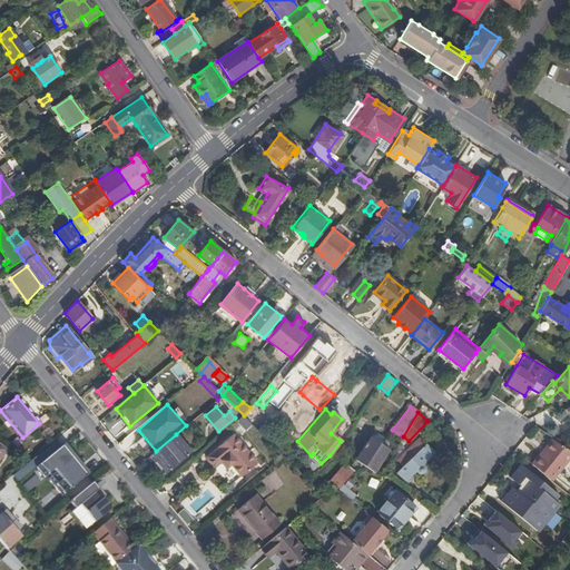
[(236,422),(245,430),(251,424),(242,416),(236,422)]
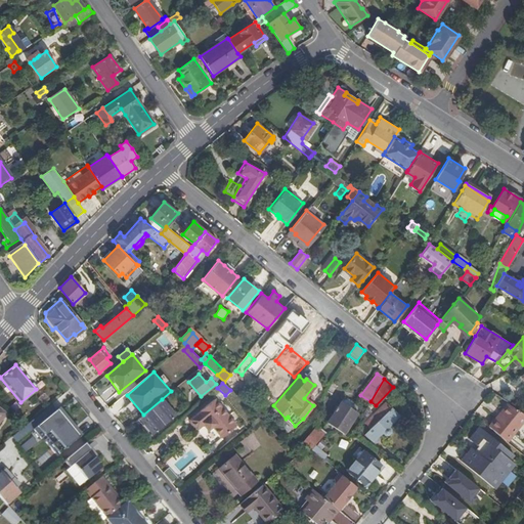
[(143,415),(139,418),(153,433),(175,415),(162,399),(143,415)]
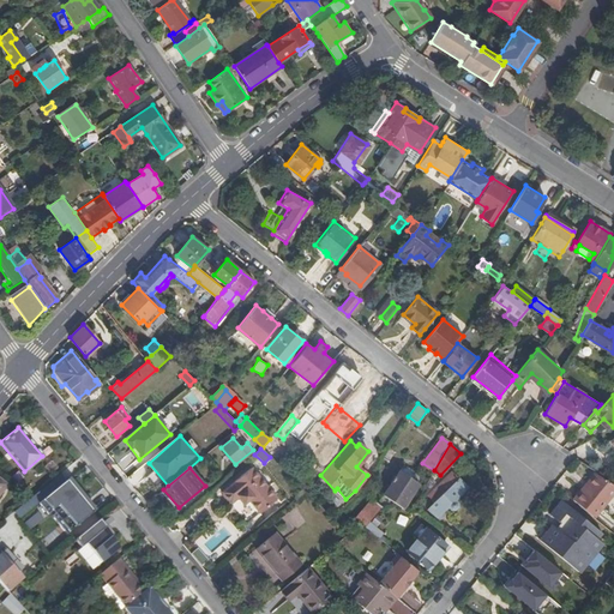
[(422,483),(420,482),(407,473),(401,469),(384,493),(405,507),(422,483)]
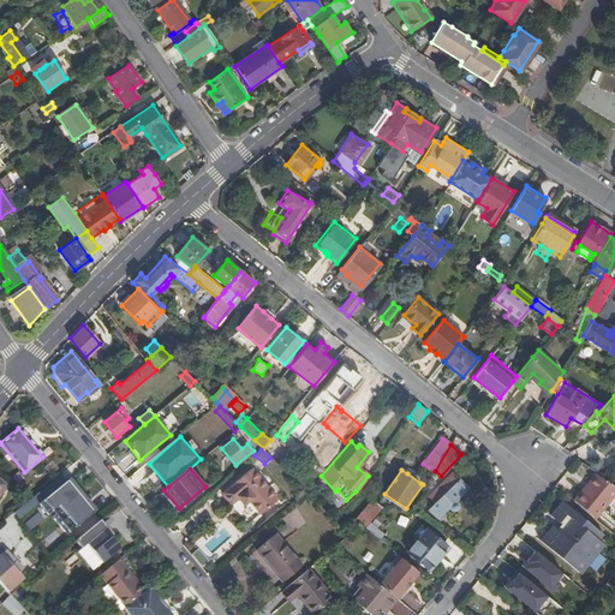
[(410,470),(407,473),(421,483),(423,479),(410,470)]
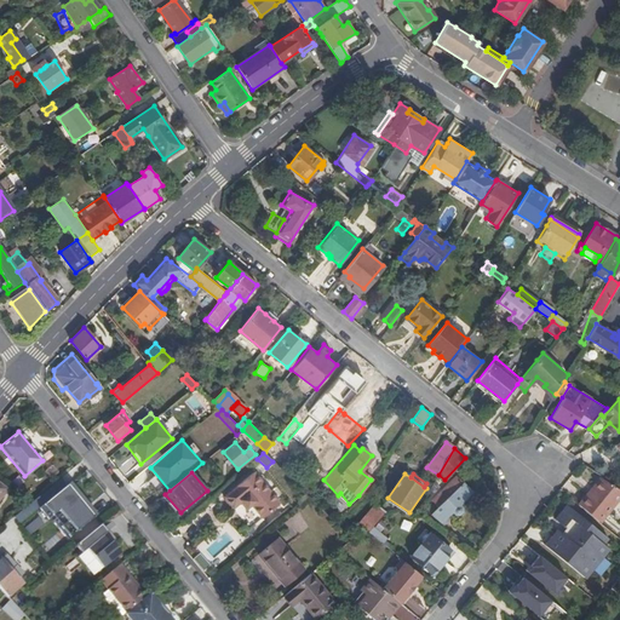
[(250,475),(219,500),(229,511),(246,532),(258,522),(275,506),(250,475)]
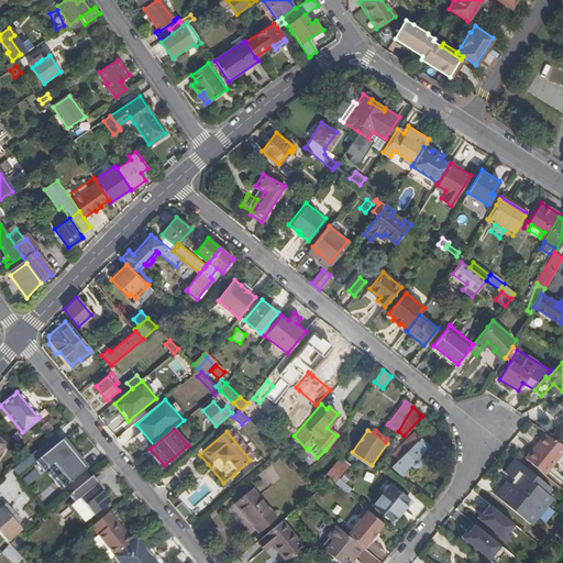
[(414,432),(393,454),(398,460),(392,466),(400,473),(410,463),(412,465),(416,466),(419,463),(419,460),(417,457),(423,451),(428,445),(414,432)]
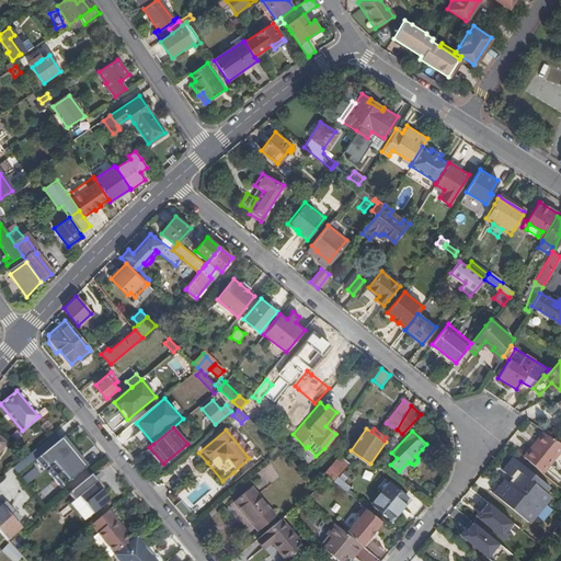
[(531,446),(524,456),(542,471),(553,457),(556,457),(560,449),(560,441),(546,432),(533,447),(531,446)]
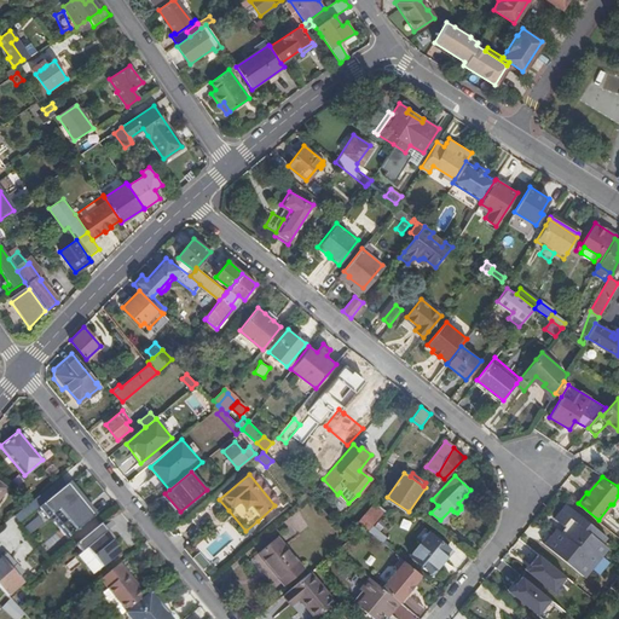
[(439,485),(433,481),(426,495),(428,497),(439,485)]
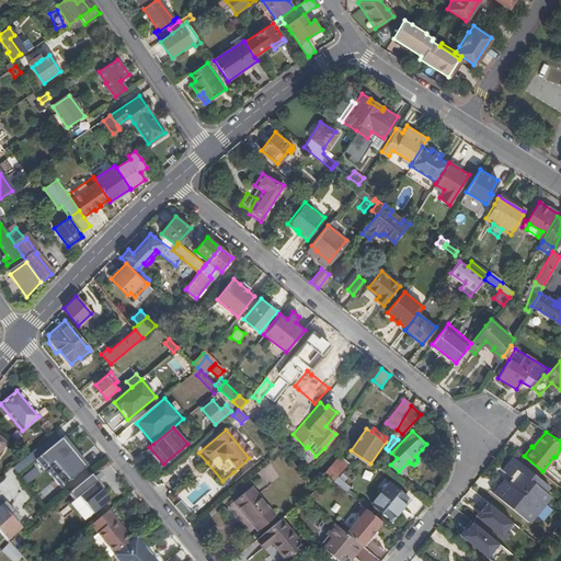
[(65,437),(35,460),(44,471),(46,470),(61,489),(89,467),(65,437)]
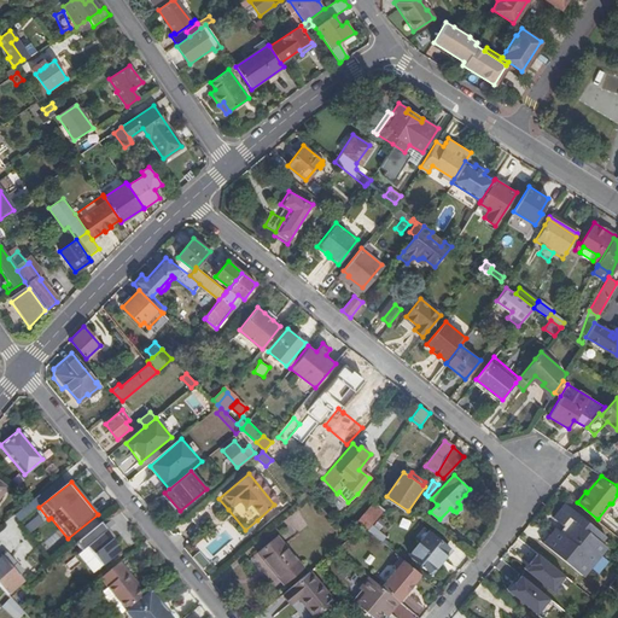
[(18,522),(36,507),(30,500),(12,516),(18,522)]
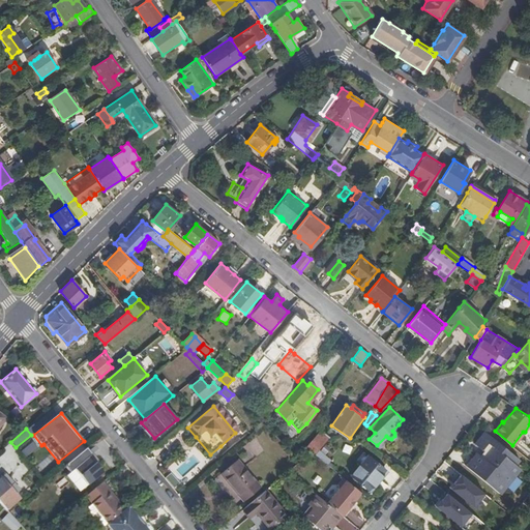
[(310,449),(315,454),(322,446),(329,438),(330,438),(321,431),(307,448),(310,449)]
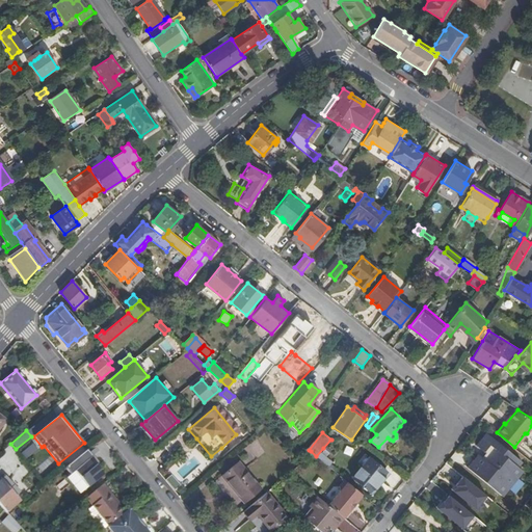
[(522,461),(486,432),(476,445),(486,454),(483,458),(478,453),(467,467),(502,496),(523,470),(517,467),(522,461)]
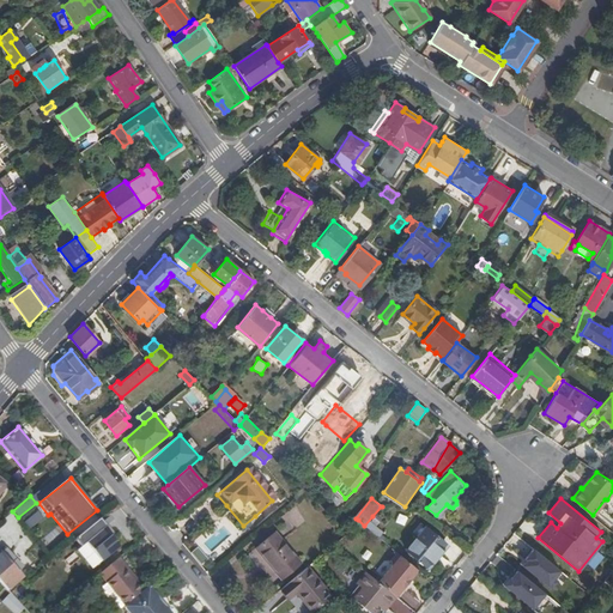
[(292,529),(305,520),(293,507),(281,516),(292,529)]
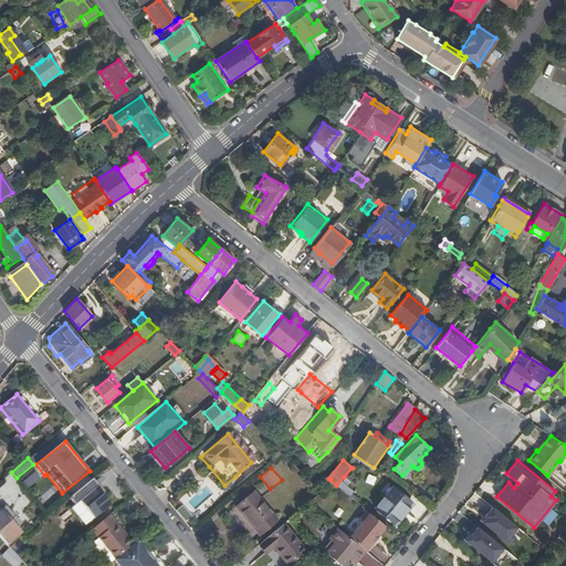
[(374,485),(376,477),(367,474),(365,483),(374,485)]
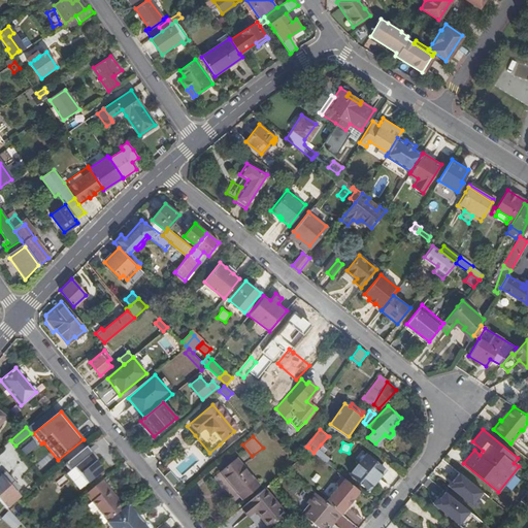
[(325,463),(330,458),(319,449),(315,454),(325,463)]
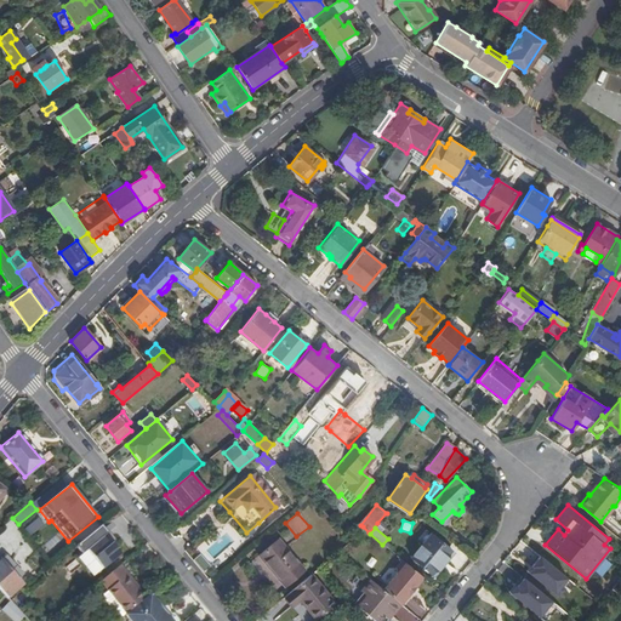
[(89,547),(98,539),(95,534),(85,542),(89,547)]
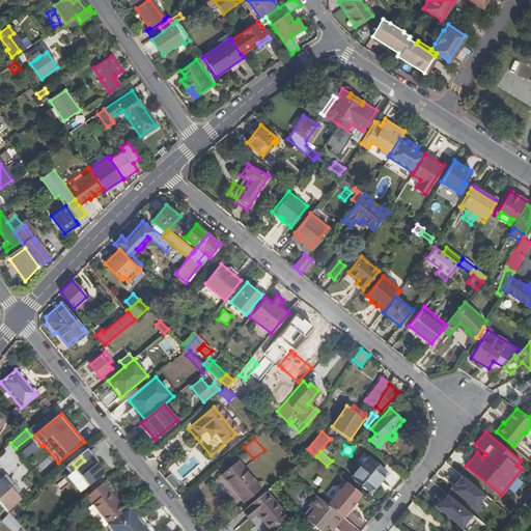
[(84,460),(76,468),(89,483),(104,472),(90,456),(84,460)]
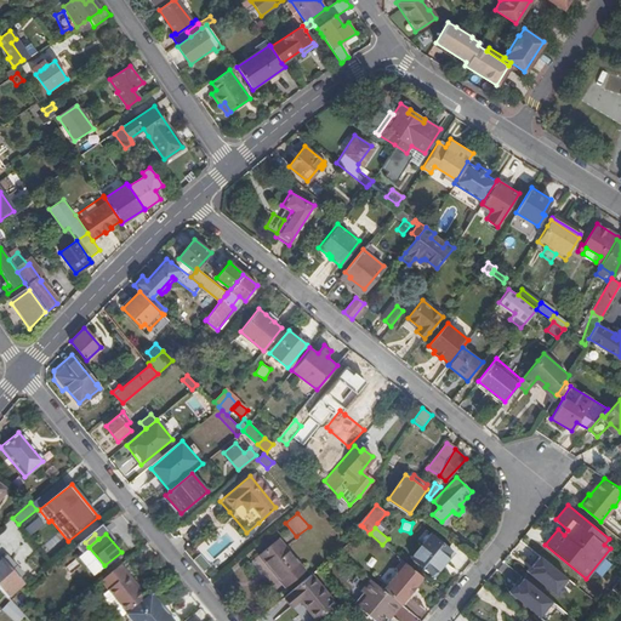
[(451,552),(431,534),(411,557),(433,575),(451,552)]
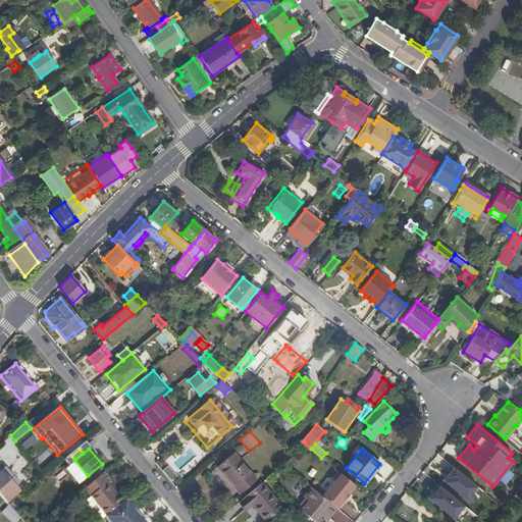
[(239,493),(256,478),(236,453),(218,466),(228,479),(227,479),(239,493)]
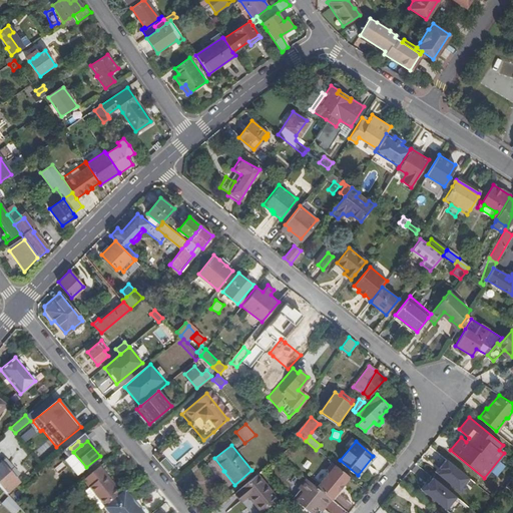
[(331,499),(350,477),(341,469),(332,462),(326,468),(327,473),(316,487),(331,499)]
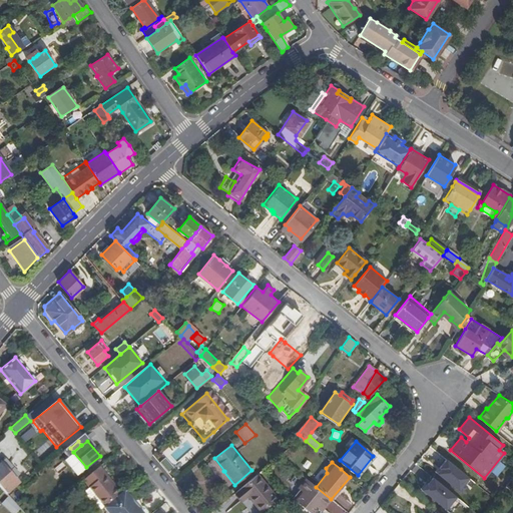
[(0,463),(0,487),(2,490),(3,491),(6,494),(18,483),(0,463)]
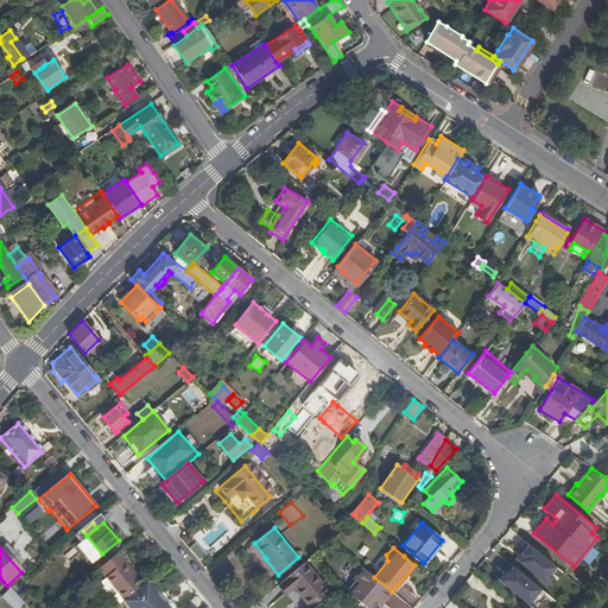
[(97,569),(106,578),(122,564),(115,555),(97,569)]
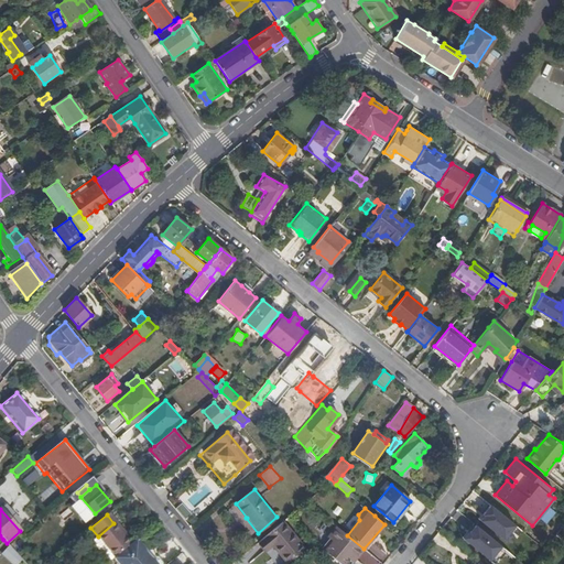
[(528,534),(514,523),(509,520),(502,528),(505,529),(496,539),(499,542),(497,545),(489,555),(499,563),(502,563),(517,549),(524,554),(535,541),(528,534)]
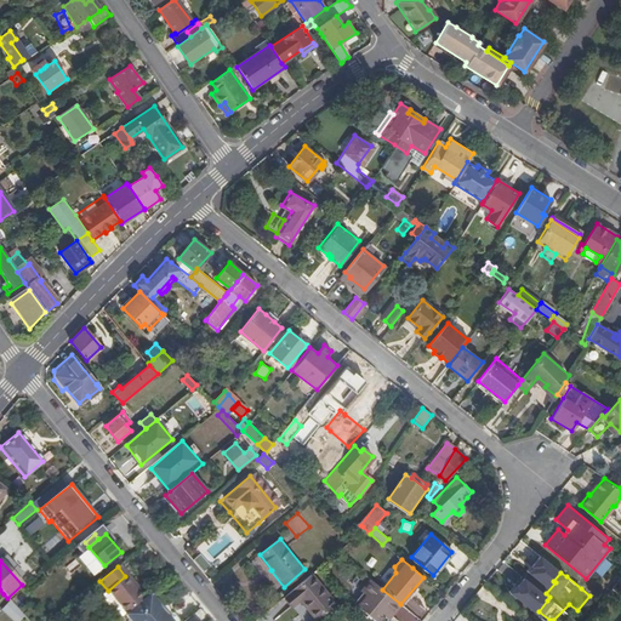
[(317,620),(336,603),(312,574),(292,590),(284,597),(294,608),(301,600),(317,620)]
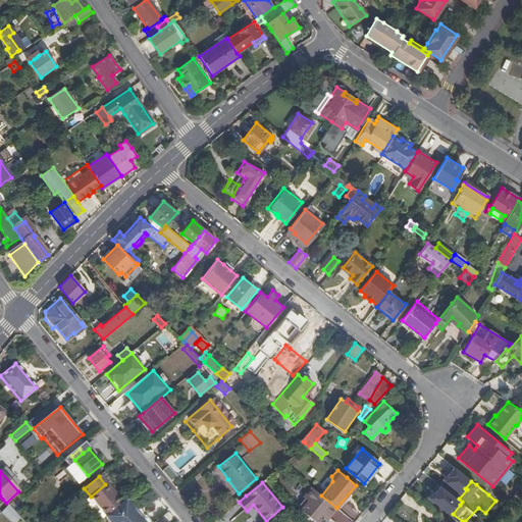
[(91,497),(107,516),(121,504),(105,484),(91,497)]
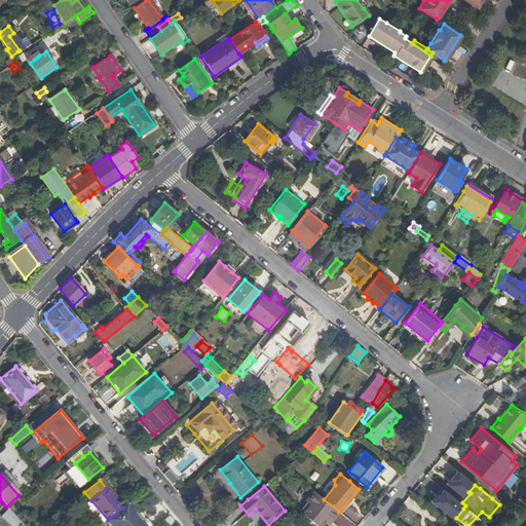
[(324,499),(313,490),(305,500),(309,503),(302,513),(317,525),(320,525),(325,521),(327,518),(331,522),(339,512),(324,499)]
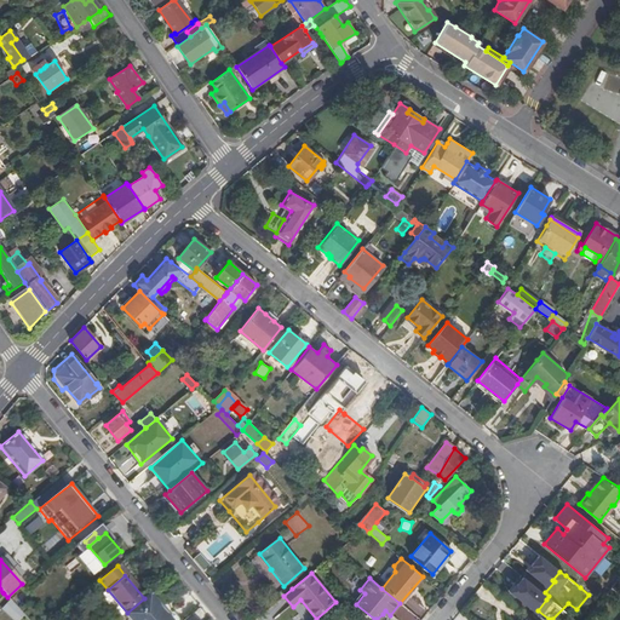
[(101,596),(120,619),(127,613),(108,590),(101,596)]
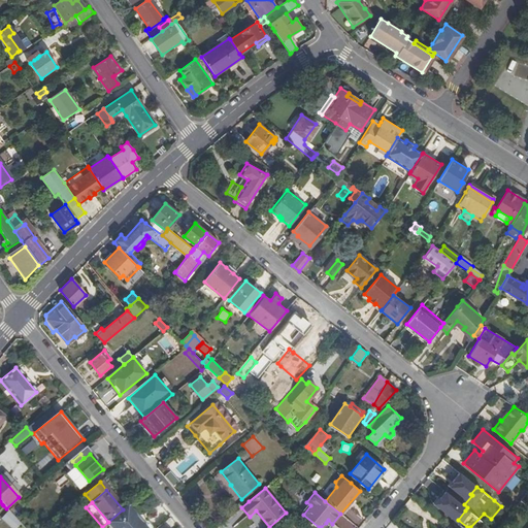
[(136,516),(128,505),(123,509),(108,522),(102,527),(100,527),(145,527),(142,523),(141,524),(135,517),(136,516)]
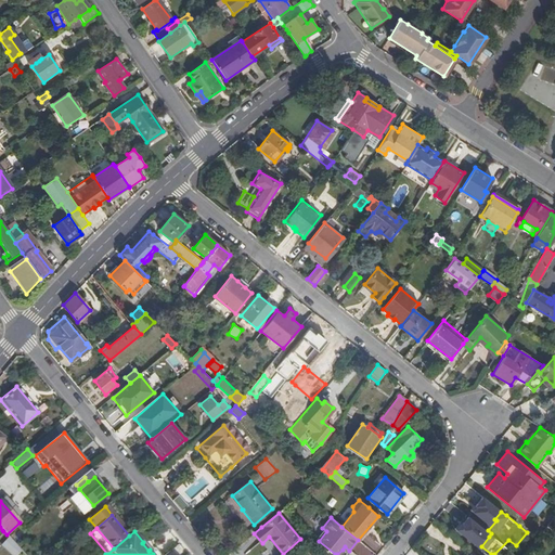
[(536,540),(531,536),(523,545),(528,550),(533,542),(536,540)]
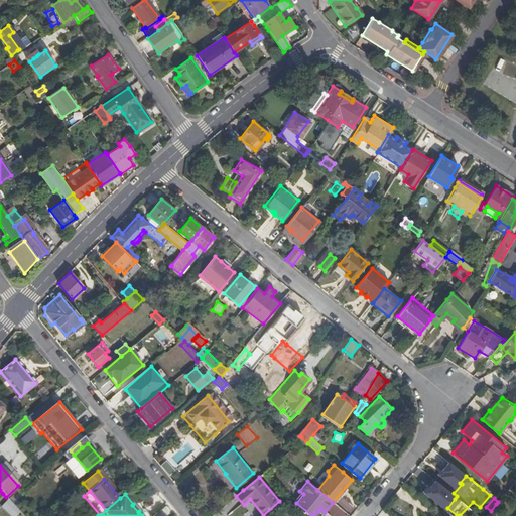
[(1,506),(9,515),(16,515),(21,513),(8,499),(1,506)]
